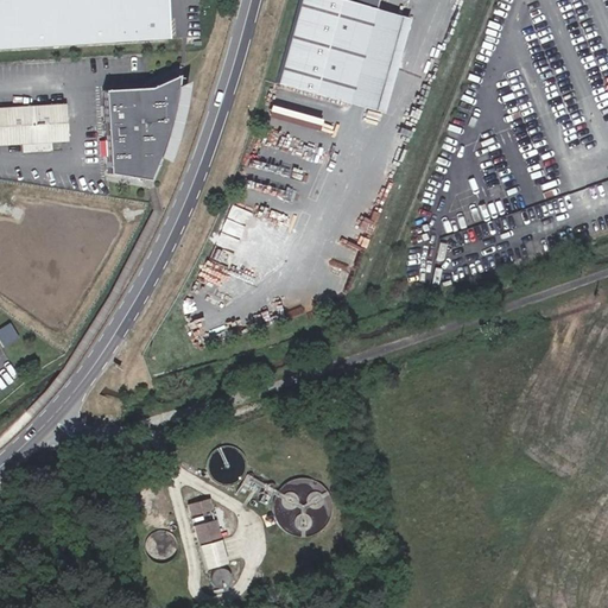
[(0,0),(0,54),(173,43),(170,0),(0,0)]
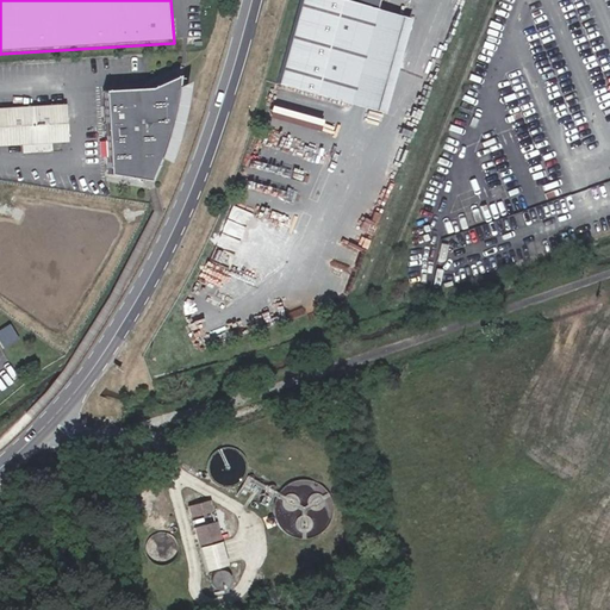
[(366,0),(288,0),(267,79),(338,99),(366,0)]
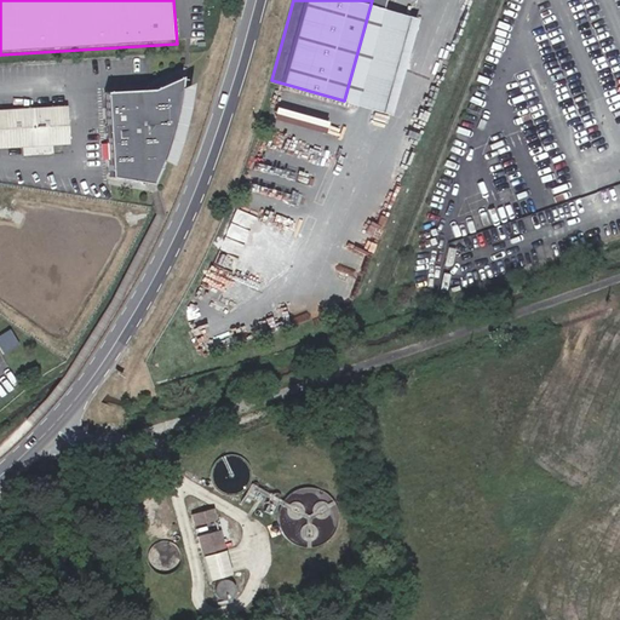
[(406,15),(371,5),(344,101),(379,110),(406,15)]
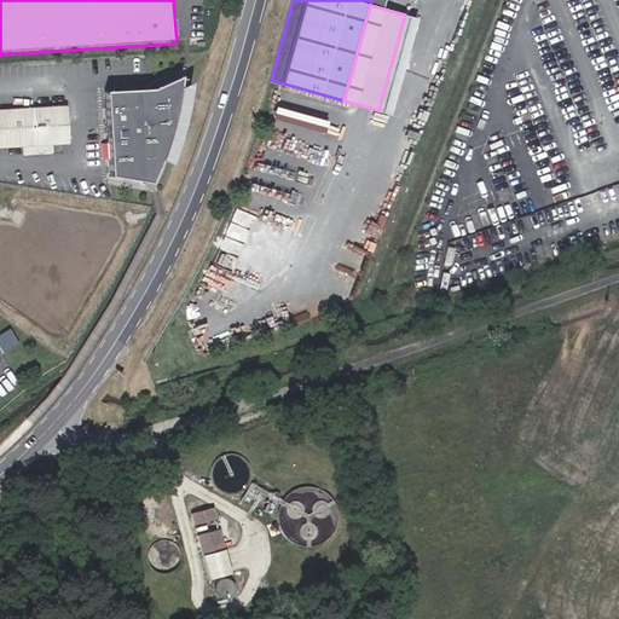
[(178,93),(178,81),(149,94),(103,97),(109,175),(150,183),(158,163),(165,148),(168,133),(174,111),(178,93)]
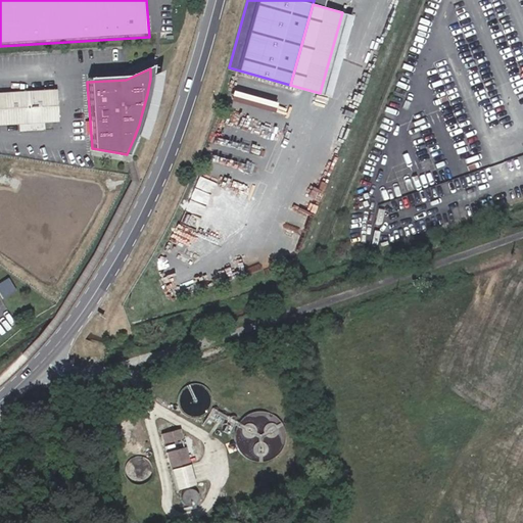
[(55,90),(0,93),(0,125),(57,122),(55,90)]
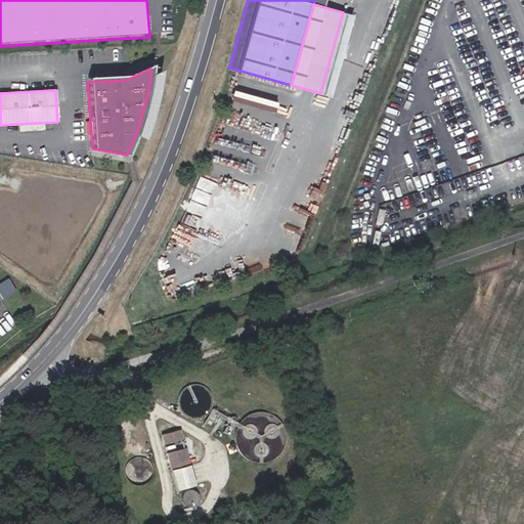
[(9,277),(0,281),(0,289),(3,296),(15,290),(9,277)]
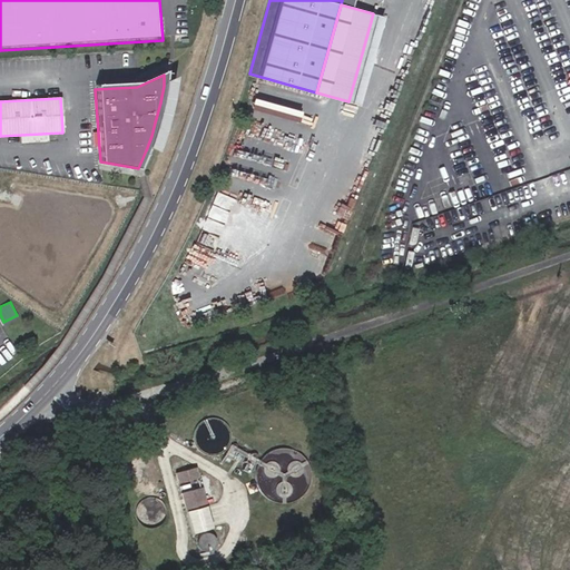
[(140,442),(143,452),(149,451),(147,440),(140,442)]
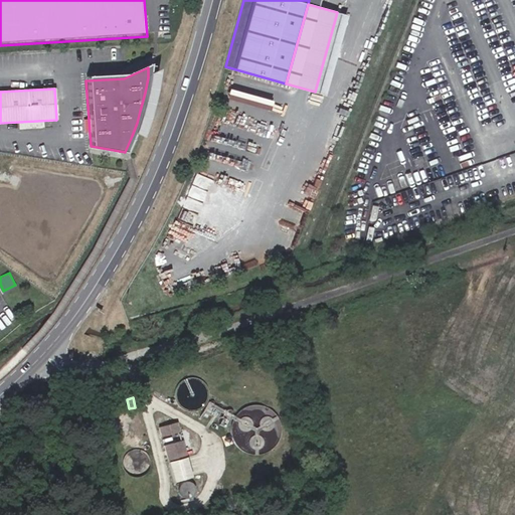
[(177,421),(159,426),(161,436),(179,431),(177,421)]
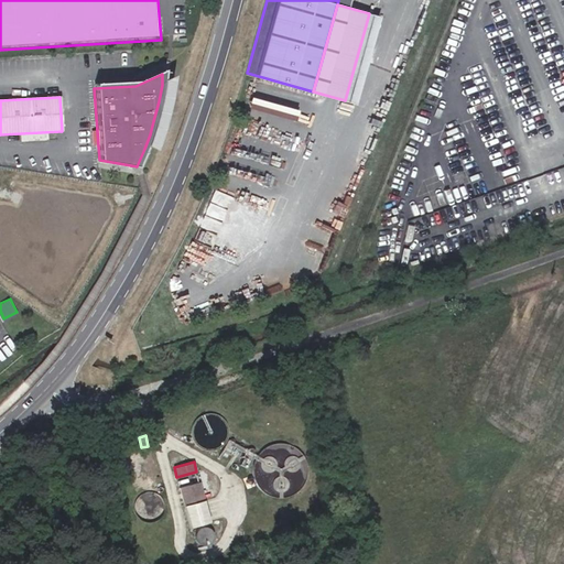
[(199,481),(180,487),(184,505),(203,499),(199,481)]
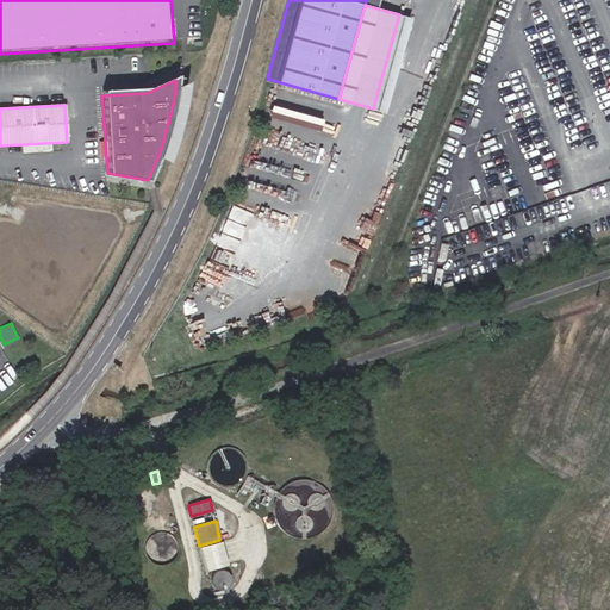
[(148,541),(147,547),(147,554),(151,561),(159,565),(167,565),(175,559),(179,551),(176,541),(170,535),(165,534),(160,533),(153,537),(148,541)]
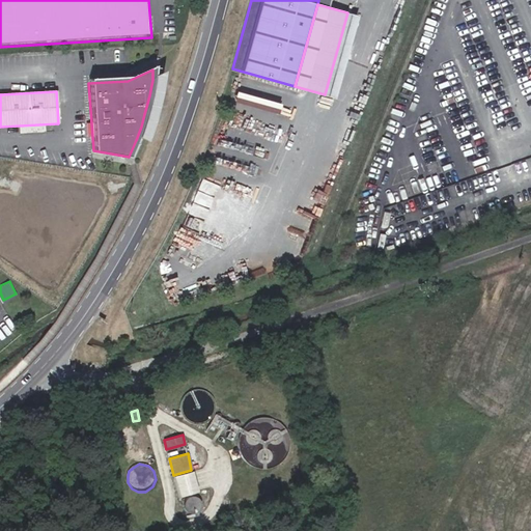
[(192,470),(173,475),(178,496),(197,491),(192,470)]
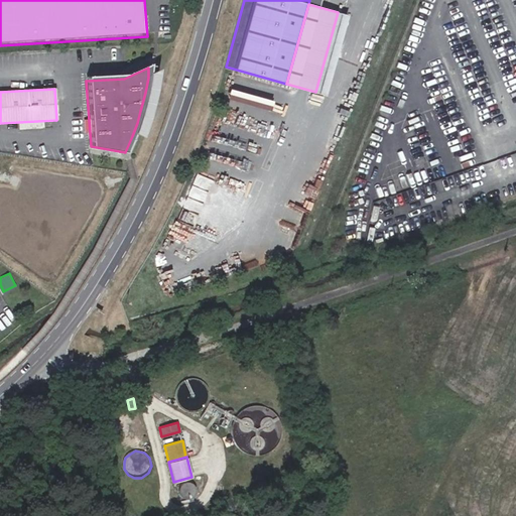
[(178,488),(177,492),(177,496),(180,499),(183,501),(189,500),(194,496),(195,492),(192,488),(190,485),(187,484),(182,485),(178,488)]
